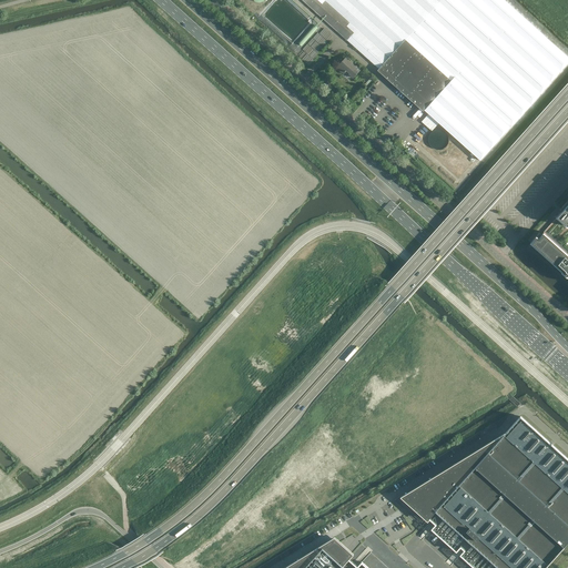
[(302,0),(347,41),(379,69),(378,70),(424,111),(425,110),(480,160),(567,63),(567,57),(505,0),(302,0)]
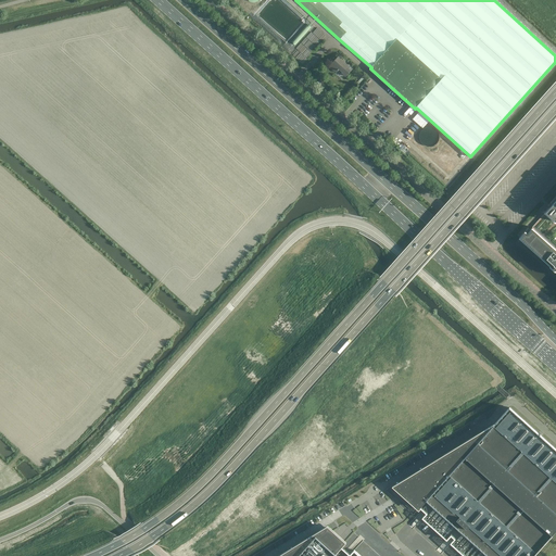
[(307,24),(292,42),(295,45),(312,27),(310,26),(310,25),(307,24)]
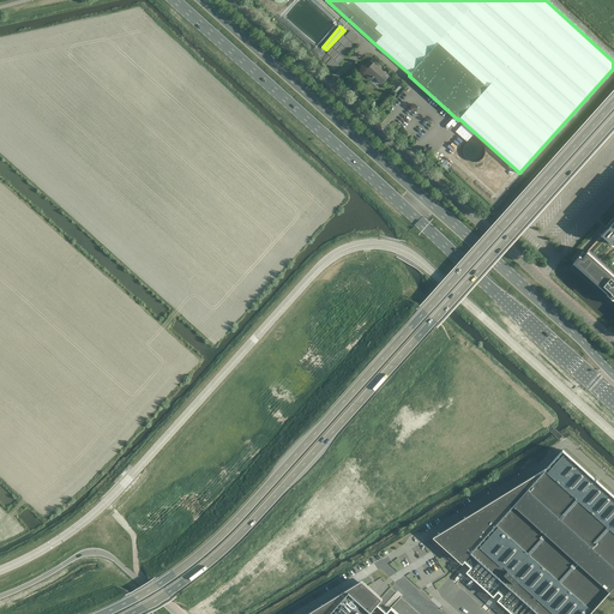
[(383,84),(390,76),(374,62),(365,73),(372,79),(375,76),(379,79),(378,80),(383,84)]
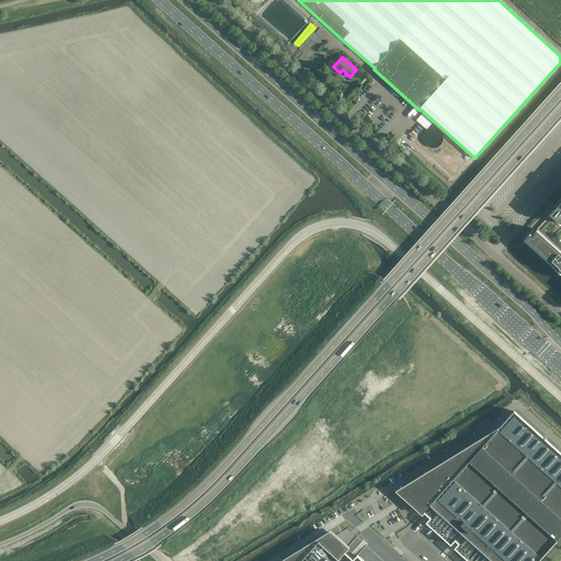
[(423,137),(424,140),(425,144),(427,146),(430,148),(433,149),(436,148),(438,147),(442,145),(443,142),(444,139),(444,136),(443,133),(441,130),(437,129),(434,128),(431,128),(428,129),(426,132),(424,135),(423,137)]
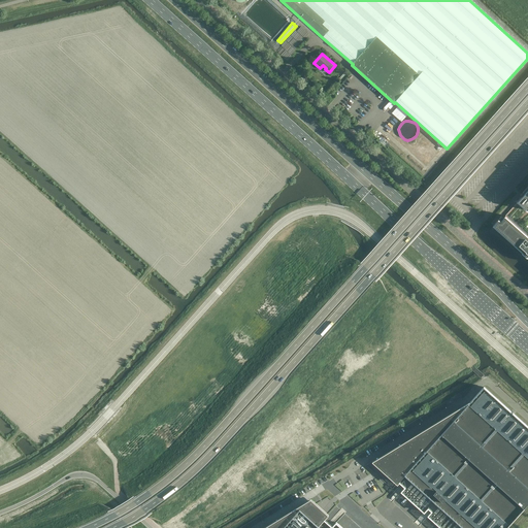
[(527,186),(521,194),(522,196),(518,201),(518,202),(527,210),(527,209),(527,186)]
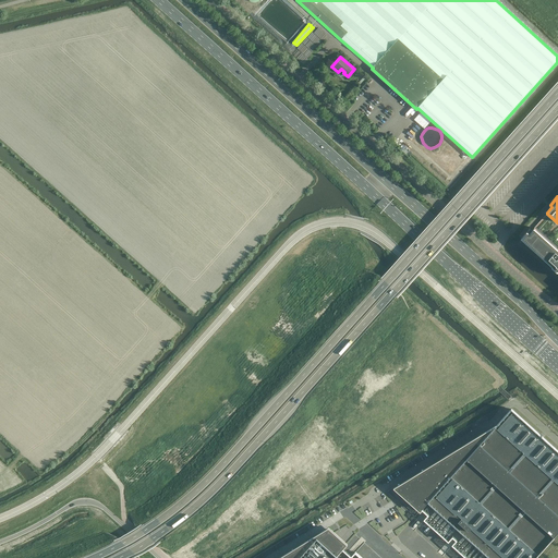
[(557,221),(557,222),(547,214),(535,228),(557,249),(557,221)]
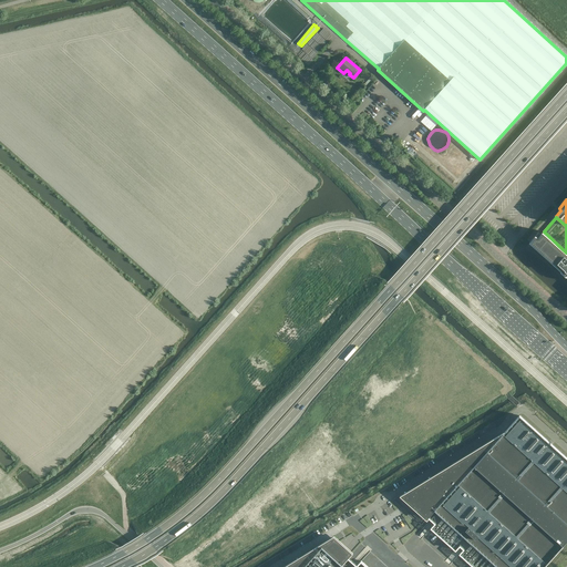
[(566,253),(544,232),(538,238),(536,236),(539,232),(529,241),(566,275),(566,274),(566,253)]
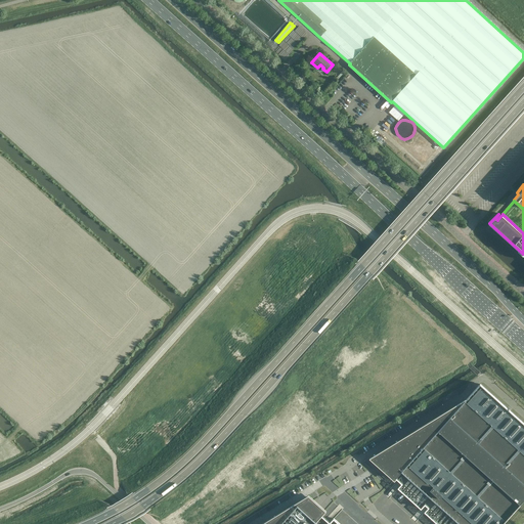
[(395,479),(402,471),(461,523),(501,523),(523,499),(523,423),(480,384),(467,399),(432,421),(434,424),(398,446),(396,443),(373,459),(395,479)]
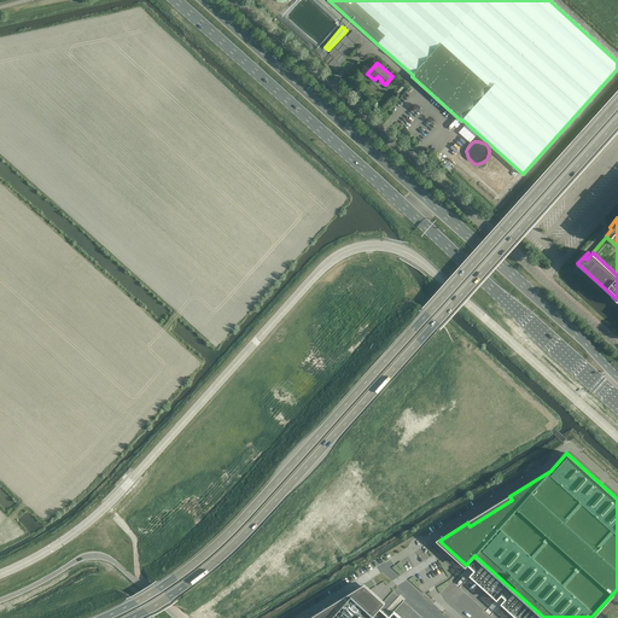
[(343,606),(322,617),(375,617),(373,616),(385,604),(369,589),(354,599),(351,596),(343,606)]
